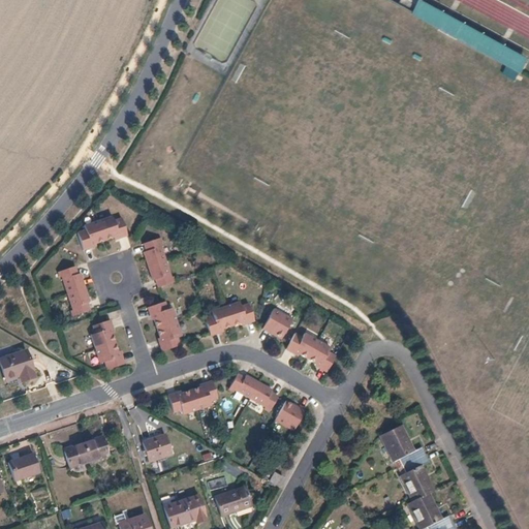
[(400,0),(400,2),(413,9),(417,0),(400,0)]
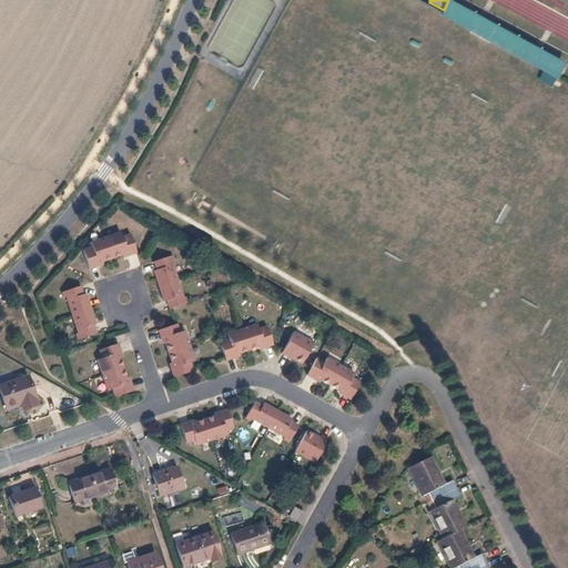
[(455,2),(453,1),(445,16),(559,78),(567,64),(565,63),(544,51),(521,39),(500,28),(477,14),(455,2)]
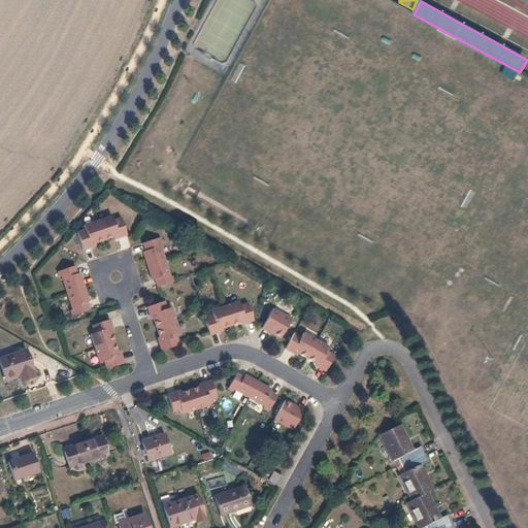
[(97,222),(102,241),(117,237),(117,239),(126,236),(121,220),(111,222),(110,218),(97,222)]
